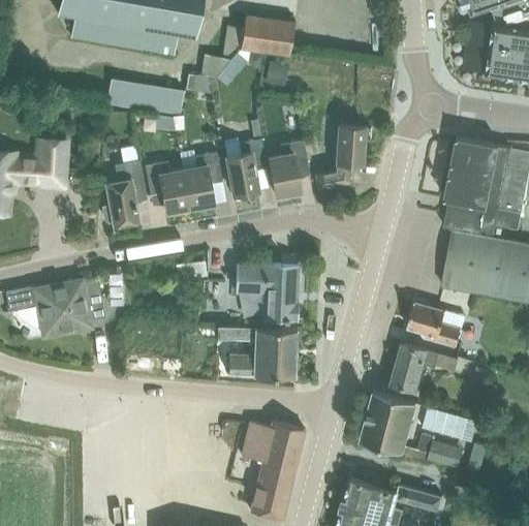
[(199,0),(60,0),(58,16),(74,19),(71,38),(174,55),(177,36),(193,38),(199,0)]
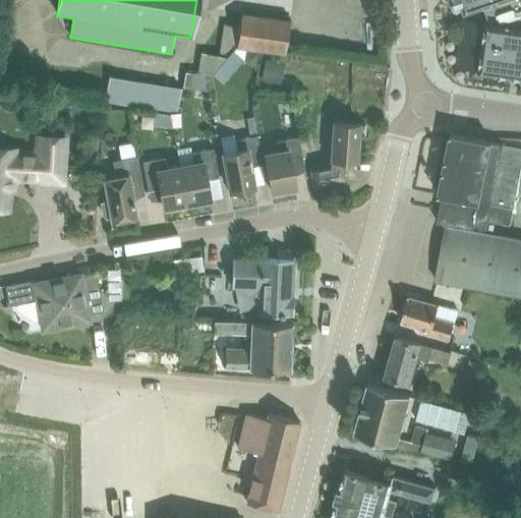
[(520,0),(455,0),(458,7),(459,7),(458,6),(462,5),(465,14),(483,8),(486,16),(489,25),(486,24),(479,74),(520,80),(520,0)]
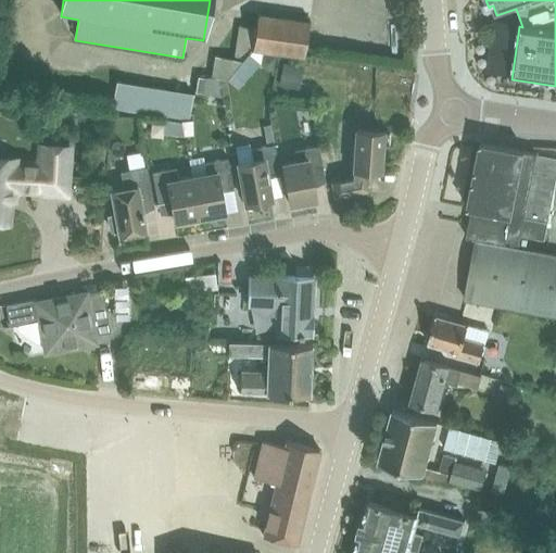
[(257,16),(255,32),(239,28),(234,61),(214,58),(211,79),(227,83),(252,52),(303,60),(308,24),(257,16)]
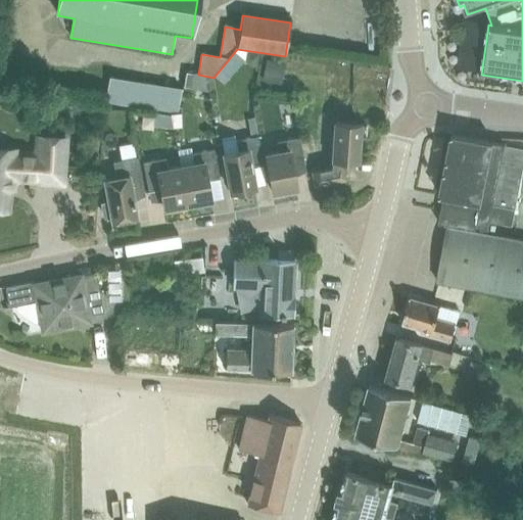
[(245,54),(244,62),(249,68),(256,69),(258,56),(245,54)]
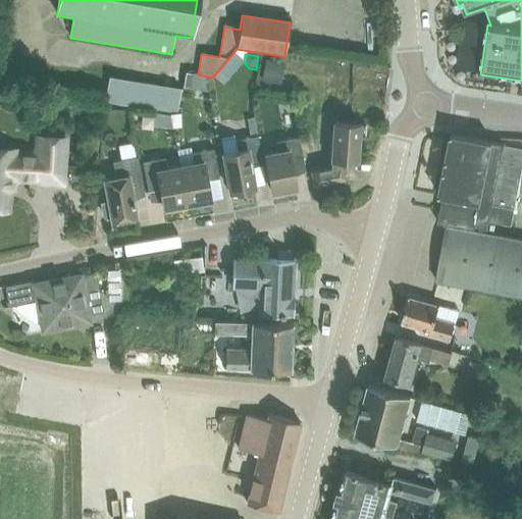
[(284,65),(266,61),(261,83),(280,87),(284,65)]
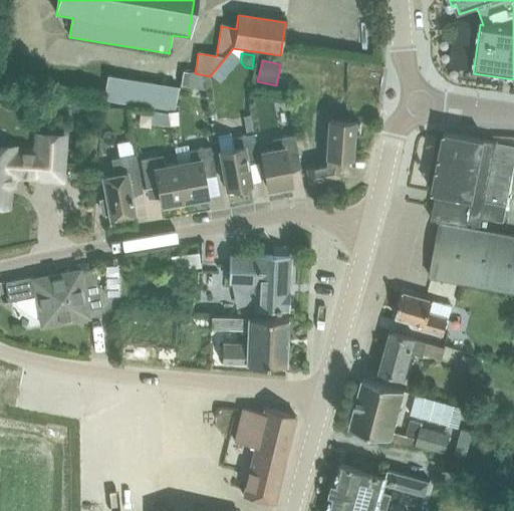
[(187,88),(190,74),(183,73),(180,87),(187,88)]
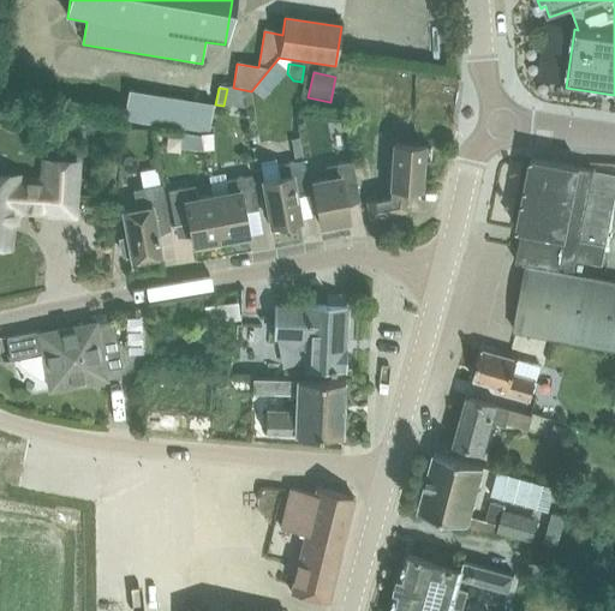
[(210,103),(127,89),(121,120),(180,131),(179,144),(202,148),(210,103)]
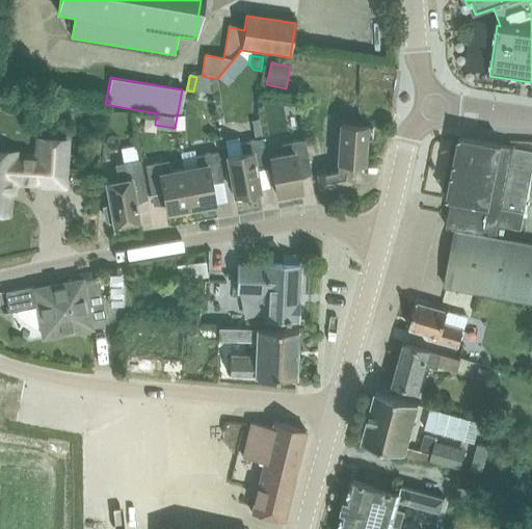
[(337,173),(317,177),(319,191),(350,185),(351,166),(364,166),(366,143),(371,140),(372,129),(340,127),(337,173)]
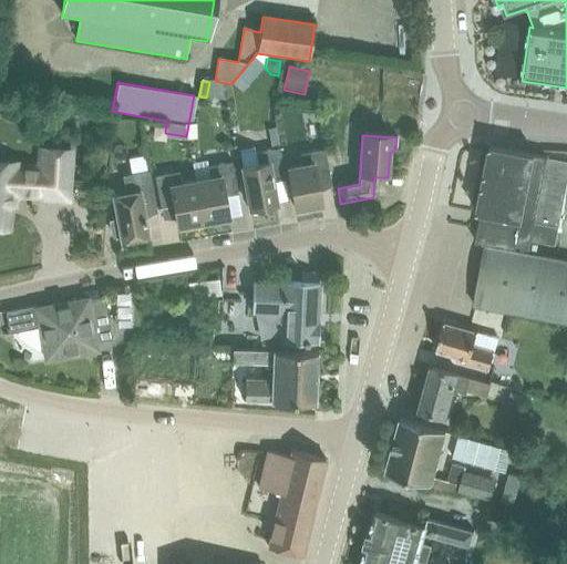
[(482,216),(475,245),(485,247),(515,253),(516,249),(529,253),(532,243),(555,247),(559,229),(535,225),(548,160),(545,160),(493,150),(490,149),(477,215),(482,216)]
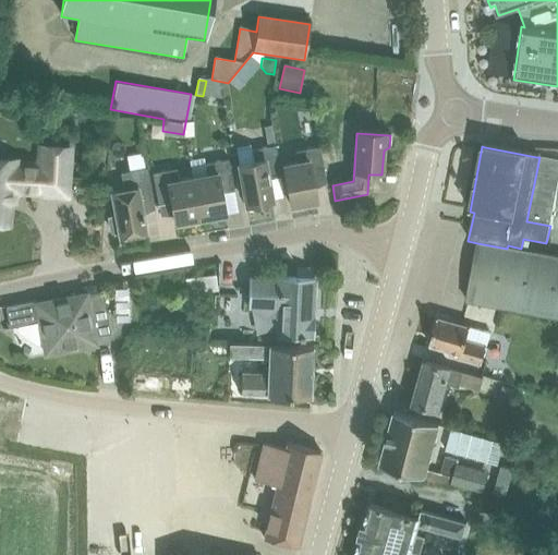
[(0,226),(7,227),(9,194),(67,198),(69,151),(40,148),(39,167),(17,166),(17,163),(0,160),(0,226)]
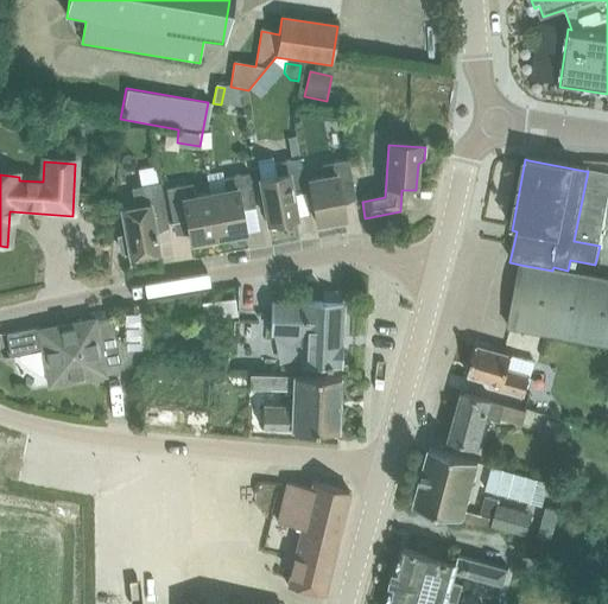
[(258,167),(261,182),(260,182),(268,231),(274,230),(282,227),(280,223),(296,221),(291,197),(305,195),(299,161),(274,166),(271,161),(260,163),(258,167)]
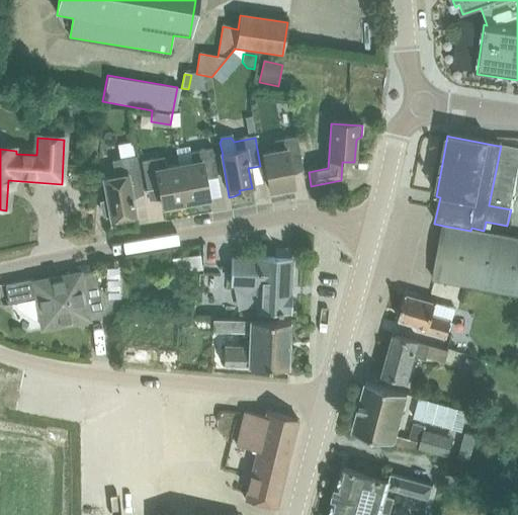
[(276,153),(262,156),(266,173),(269,193),(272,193),(273,195),(283,194),(282,191),(293,189),(289,169),(301,167),(296,139),(276,142),(274,143),(276,153)]
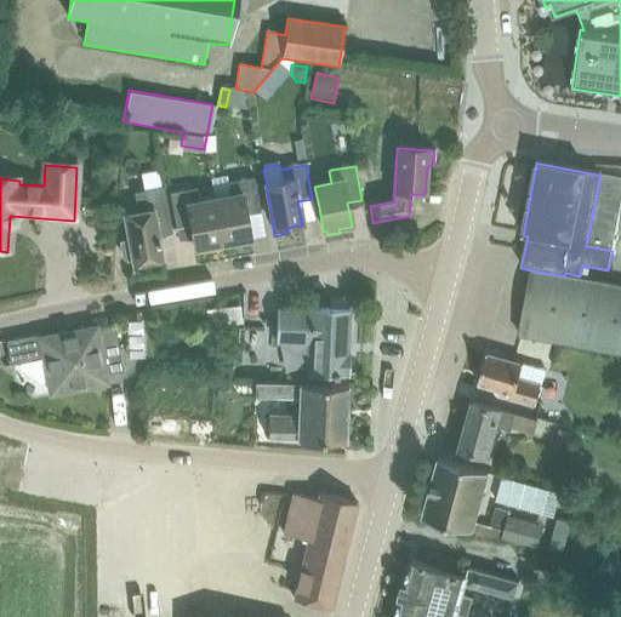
[(157,169),(138,172),(142,186),(159,182),(157,169)]
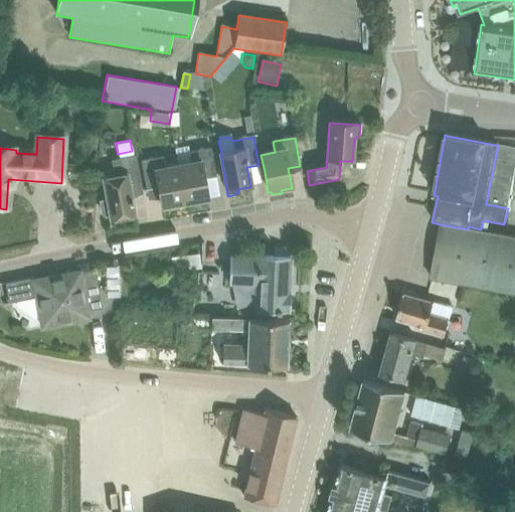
[(190,164),(177,166),(184,203),(207,199),(204,180),(215,178),(212,158),(210,149),(188,153),(190,164)]
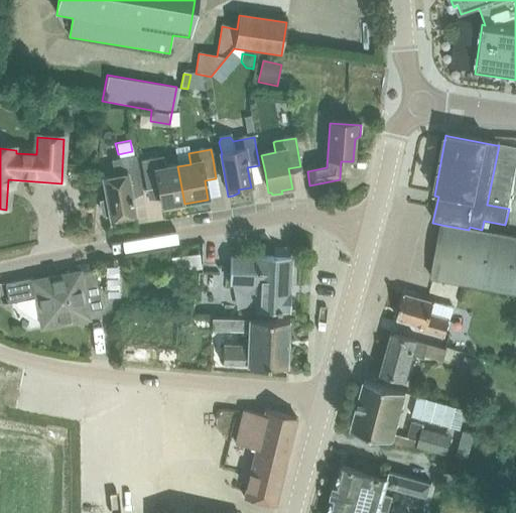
[(106,218),(110,217),(111,222),(134,217),(130,194),(142,191),(138,172),(136,157),(111,162),(114,177),(103,179),(107,203),(100,204),(102,215),(106,218)]
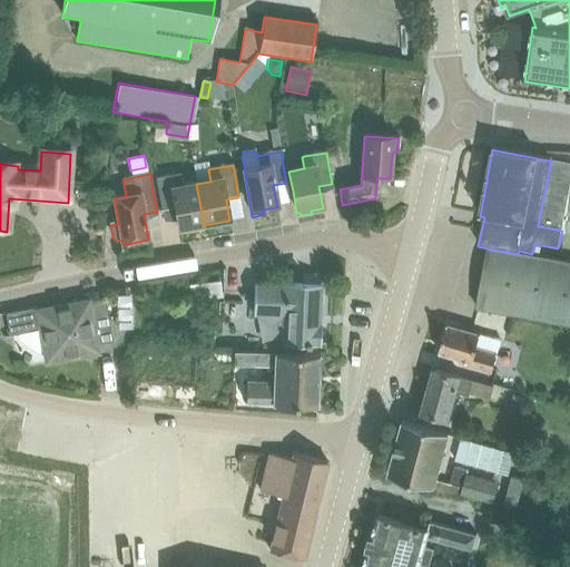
[(178,231),(204,225),(196,184),(182,187),(179,175),(155,179),(157,189),(161,212),(175,208),(178,231)]
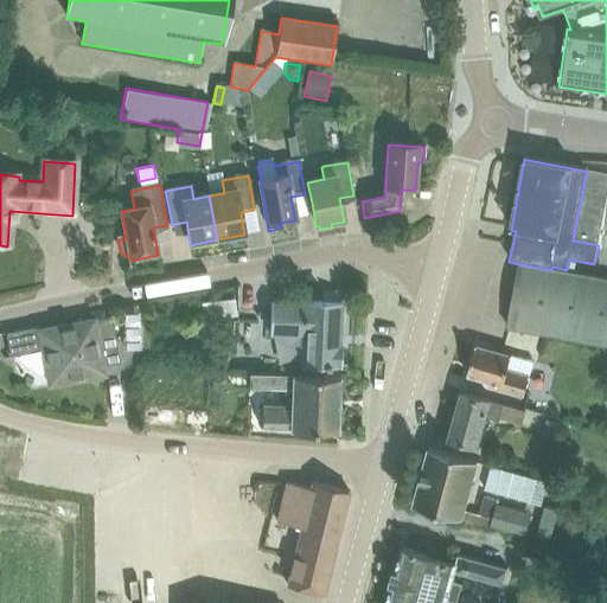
[(519,265),(508,331),(531,334),(606,348),(606,282),(551,270),(519,264),(519,265)]
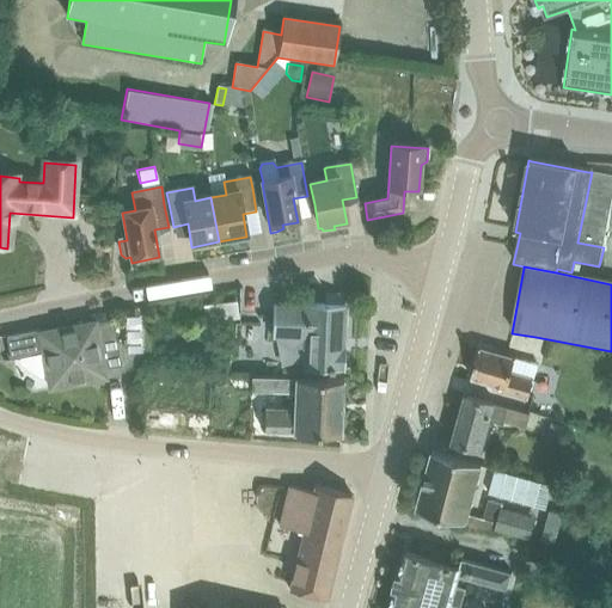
[(303,370),(319,372),(343,373),(344,351),(342,351),(343,307),(305,306),(305,309),(273,308),(271,338),(305,341),(303,370)]
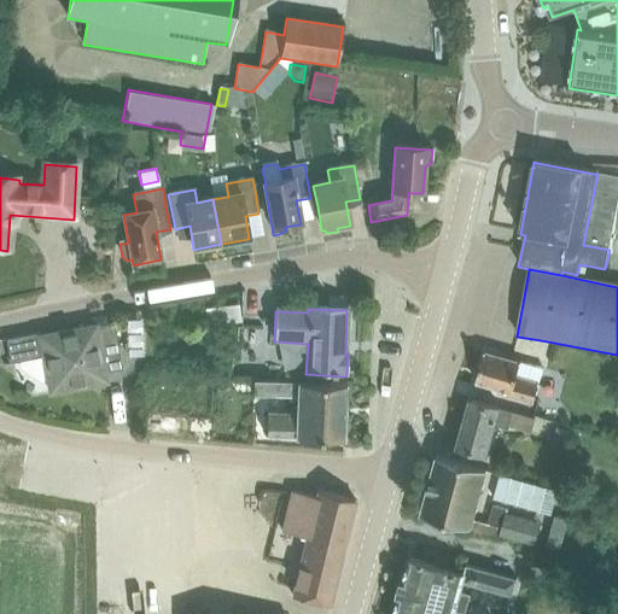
[(122,345),(135,349),(141,325),(128,322),(122,345)]
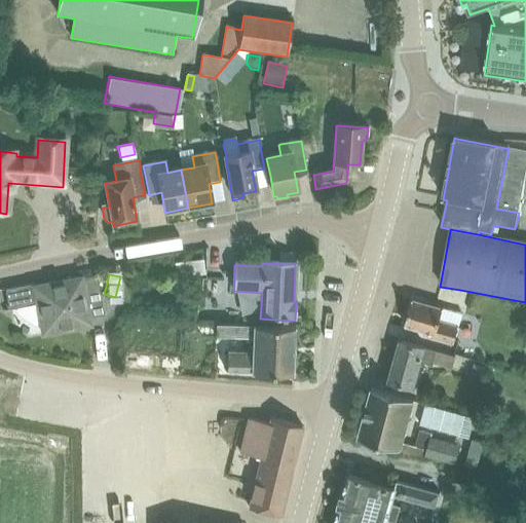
[(34,286),(5,292),(9,311),(16,309),(17,314),(35,327),(40,326),(42,337),(90,328),(86,303),(100,300),(100,301),(102,301),(97,276),(34,288),(34,286)]
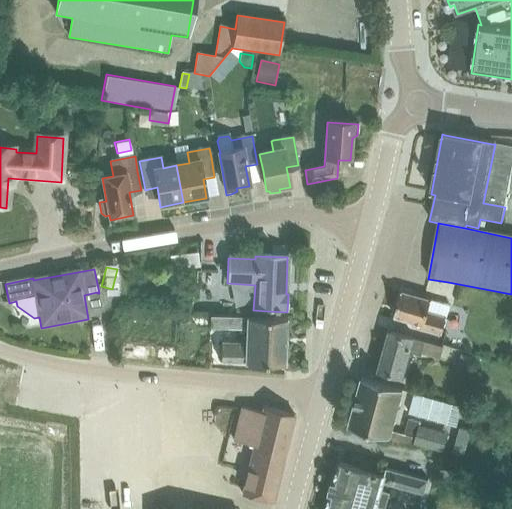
[(411,328),(430,333),(442,336),(450,307),(401,294),(394,319),(412,324),(411,328)]
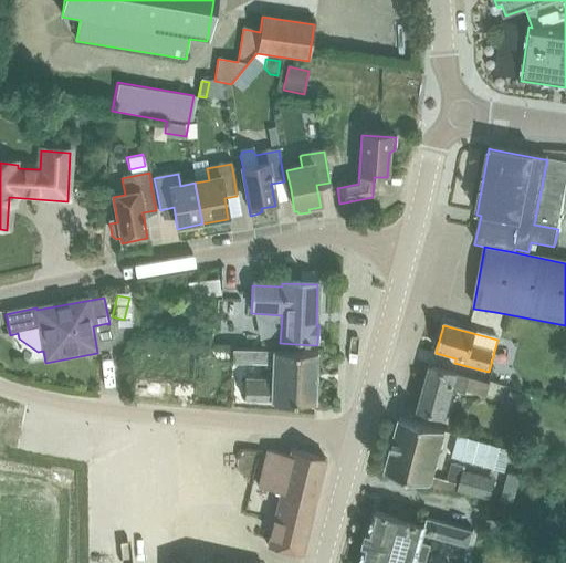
[(265,381),(244,379),(243,402),(315,405),(317,354),(232,351),(232,365),(272,366),(271,386),(265,386),(265,381)]
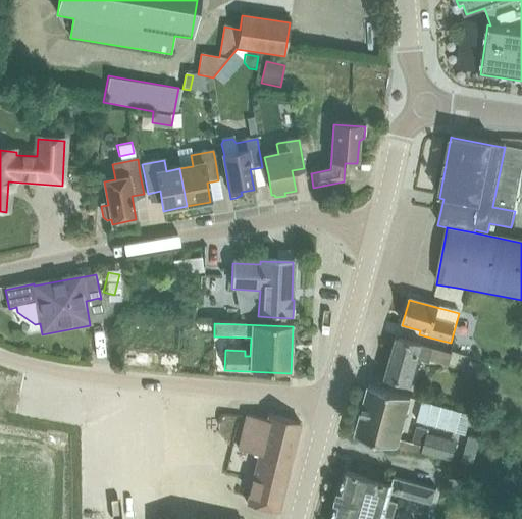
[(386,379),(406,385),(411,386),(418,362),(430,365),(430,363),(449,367),(452,356),(421,348),(421,347),(398,340),(386,379)]
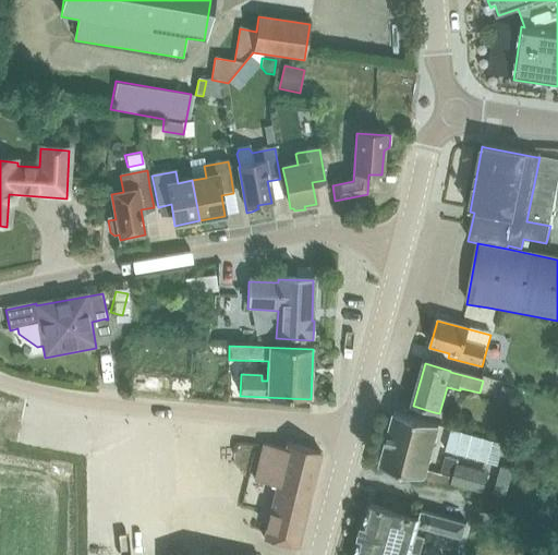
[(514,390),(502,387),(499,398),(511,401),(514,390)]
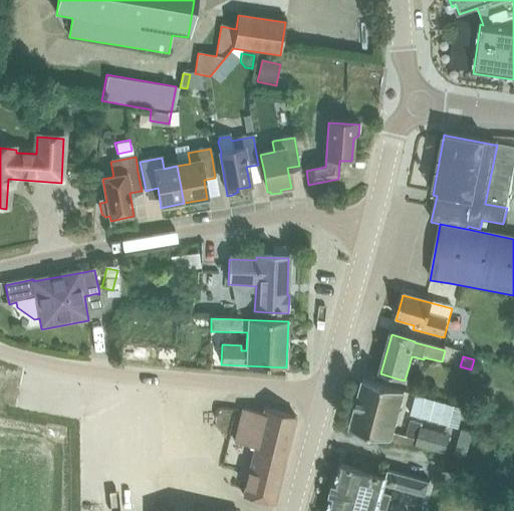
[(414,448),(415,445),(440,452),(445,433),(422,428),(423,426),(410,423),(406,437),(394,434),(405,394),(383,388),(363,382),(350,431),(370,436),(414,448)]
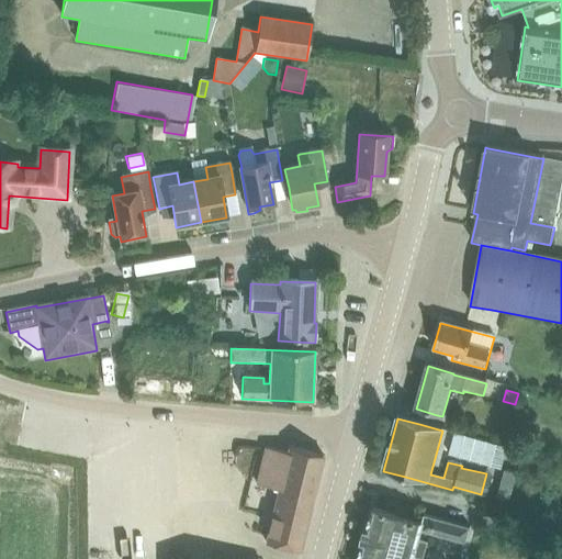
[(507,447),(454,433),(448,455),(502,469),(507,447)]
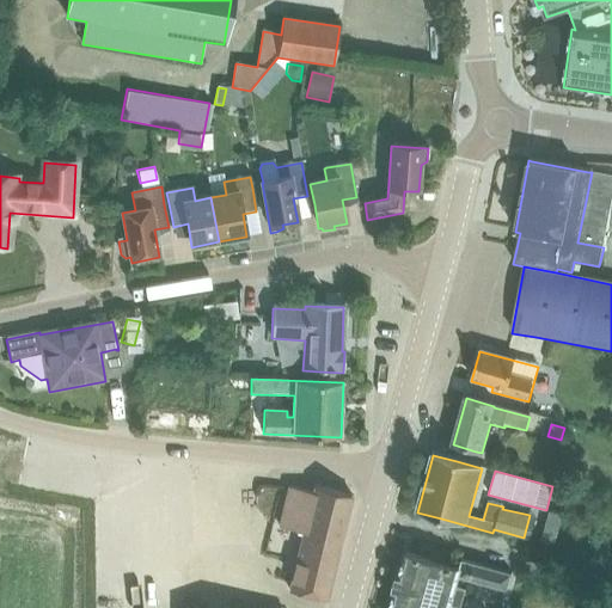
[(326,601),(352,498),(313,489),(312,495),(288,489),(279,528),(303,534),(288,591),(326,601)]
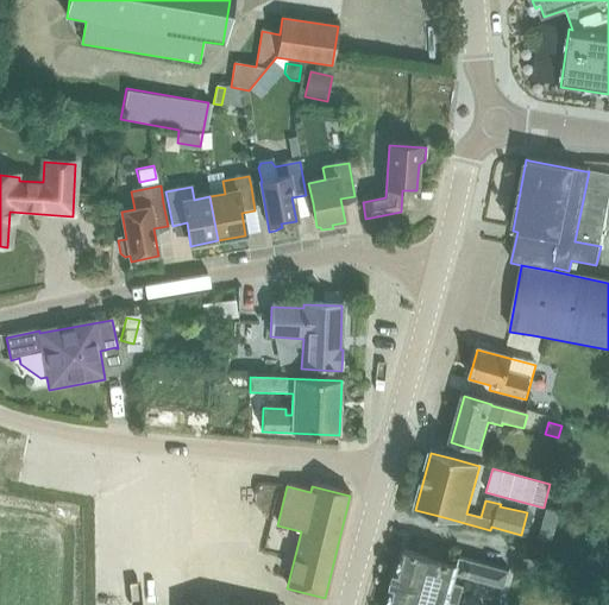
[(552,505),(544,536),(554,539),(563,508),(552,505)]
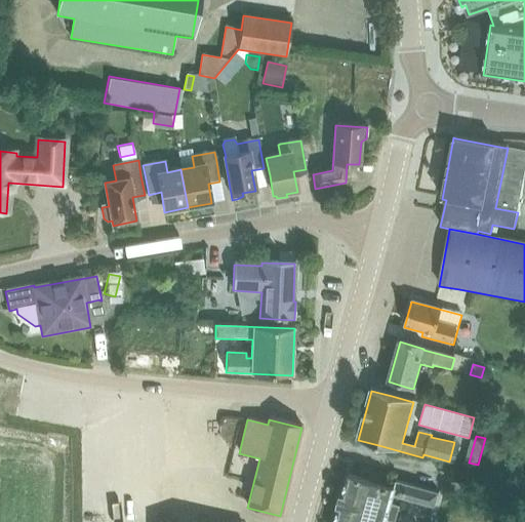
[(472,487),(475,474),(449,467),(445,480),(472,487)]
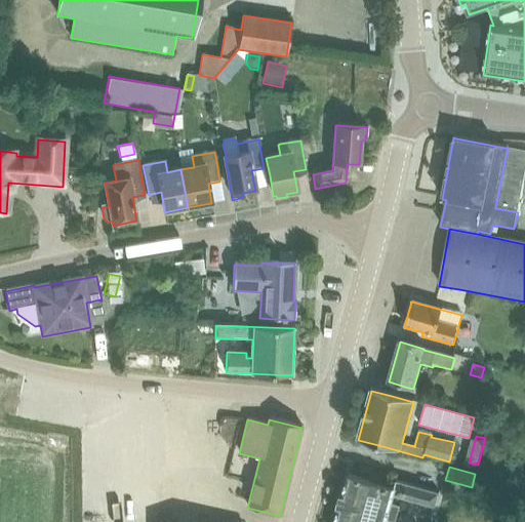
[(393,496),(435,509),(439,494),(397,483),(395,489),(348,477),(335,521),(395,521),(399,508),(391,506),(393,496)]
